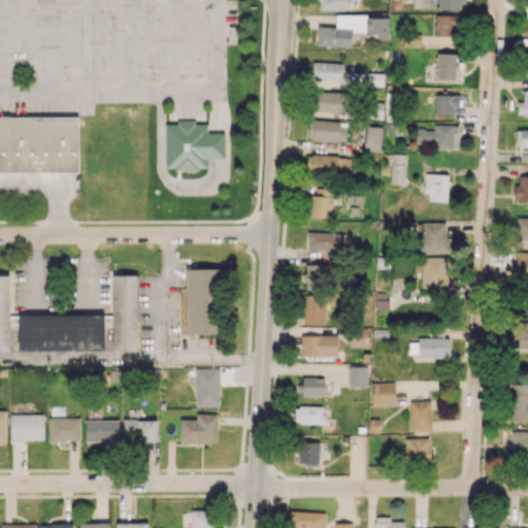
[(349,0),(319,0),(319,9),(349,10),(349,0)]
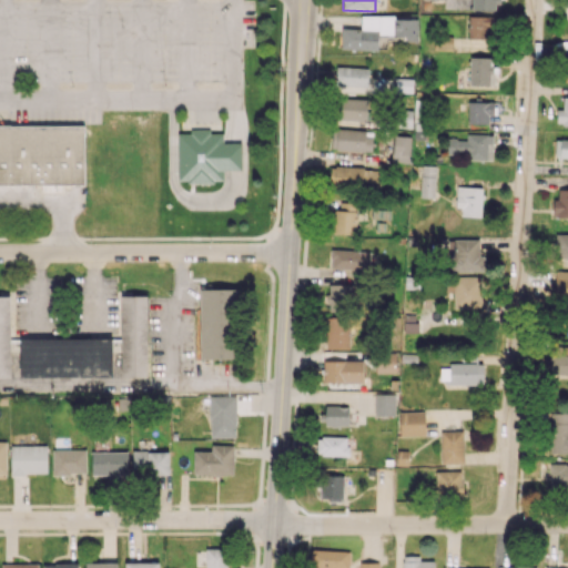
[(342,29),(342,49),(378,50),(378,37),(402,37),(402,17),(362,16),(361,29),(342,29)]
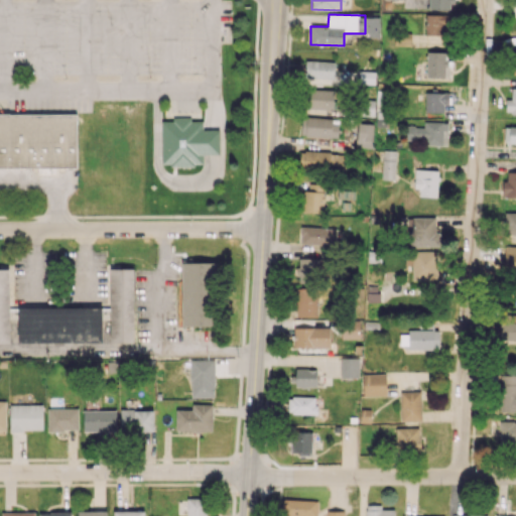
[(425,34),(447,34),(447,14),(425,14),(425,34)]
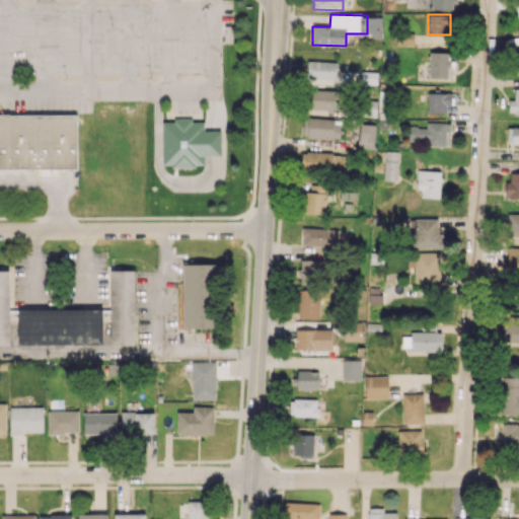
[(382,17),(369,17),(368,38),(382,38),(382,17)]
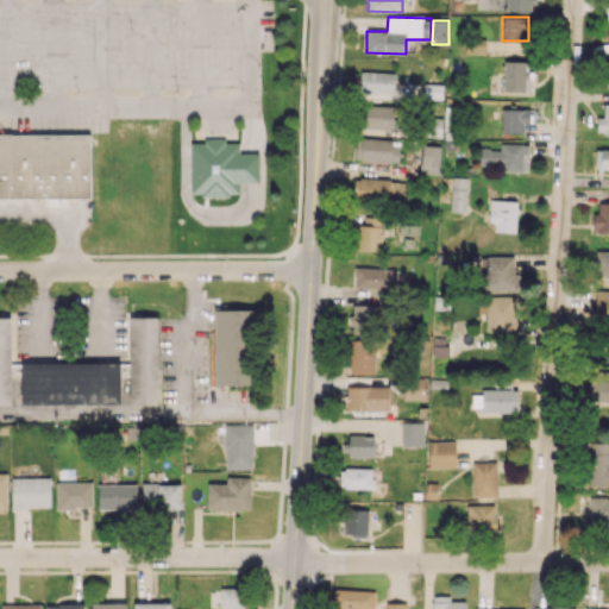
[(484,55),(485,39),(465,38),(465,54),(484,55)]
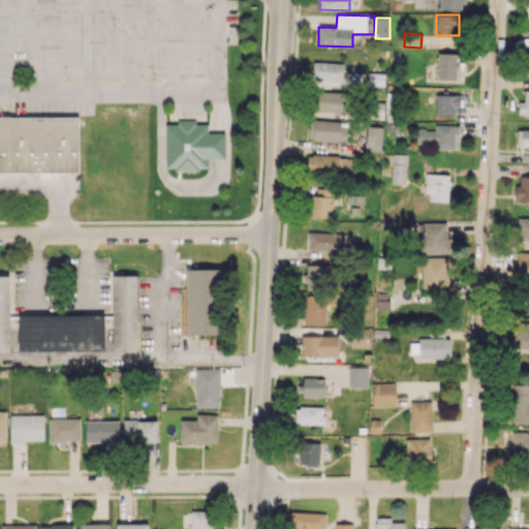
[(459,80),(460,53),(437,53),(437,79),(459,80)]
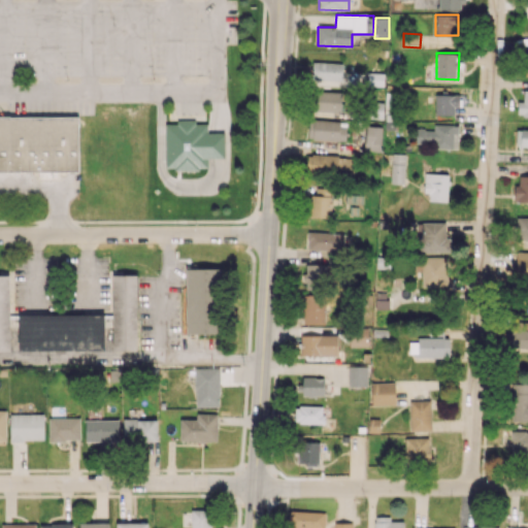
[(342,85),(343,63),(312,62),(312,85),(342,85)]
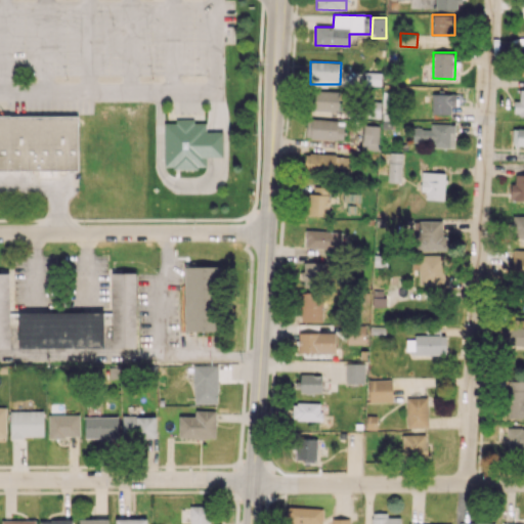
[(381,85),(381,73),(364,73),(364,85),(381,85)]
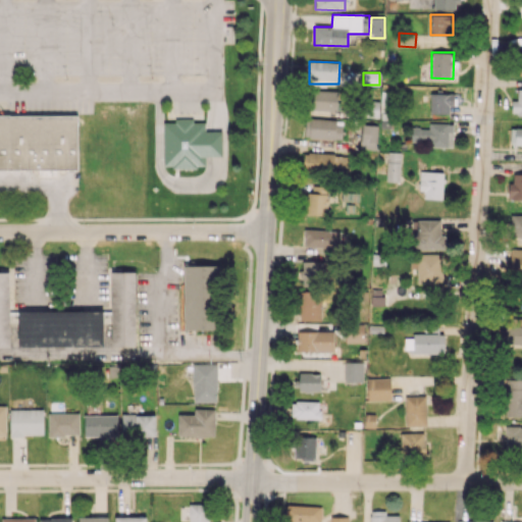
[(334,91),(313,90),(312,109),(333,109),(334,91)]
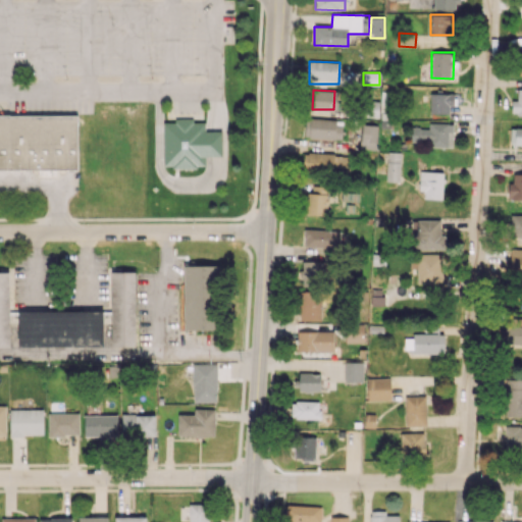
[(521,90),(518,91),(517,101),(512,100),(511,114),(521,114),(521,90)]
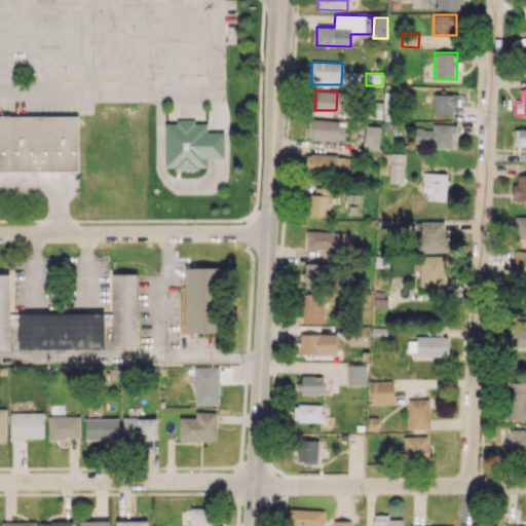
[(457,95),(434,94),(434,114),(452,114),(452,107),(457,107),(457,95)]
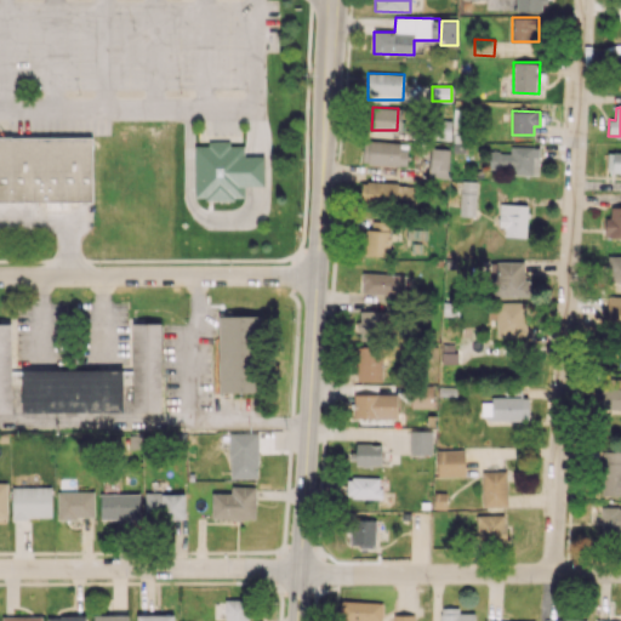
[(0,201),(92,201),(92,137),(0,137),(0,201)]
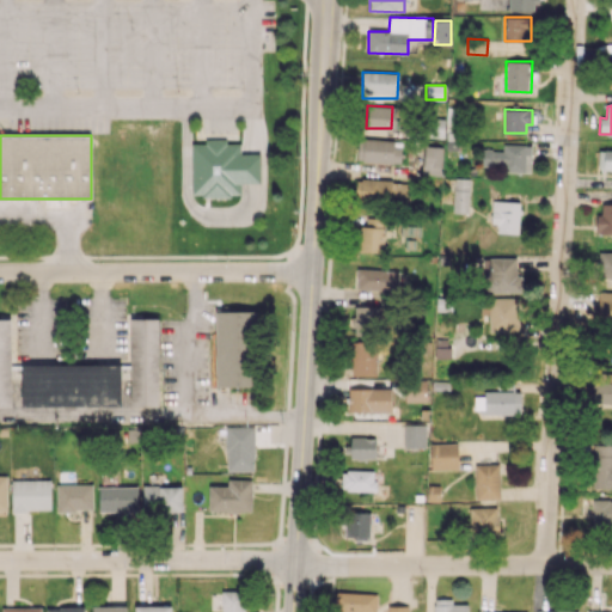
[(401,163),(402,141),(359,139),(357,161),(401,163)]
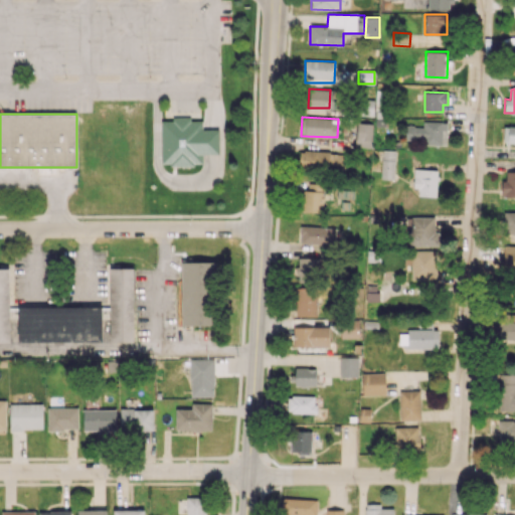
[(161,119),(161,165),(202,165),(202,154),(219,154),(219,130),(202,130),(202,121),(191,121),(191,119),(161,119)]
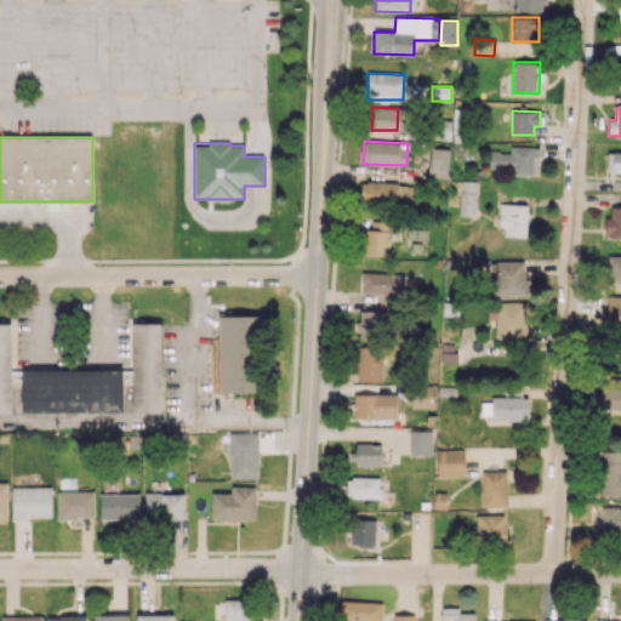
[(539,174),(539,147),(510,147),(510,153),(489,152),(489,172),(539,174)]
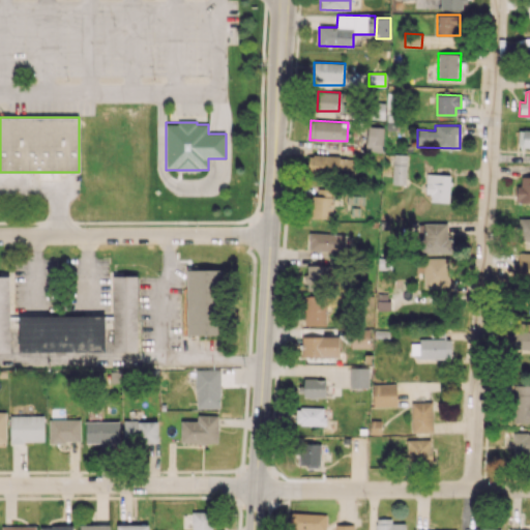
[(366,151),(383,152),(384,127),(367,126),(366,151)]
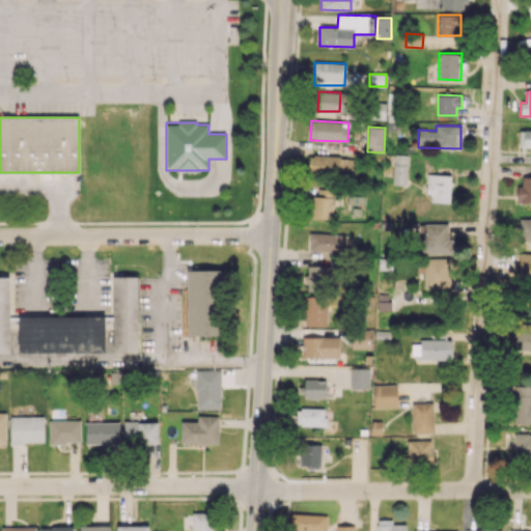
[(530,130),(520,131),(519,147),(530,147),(530,130)]
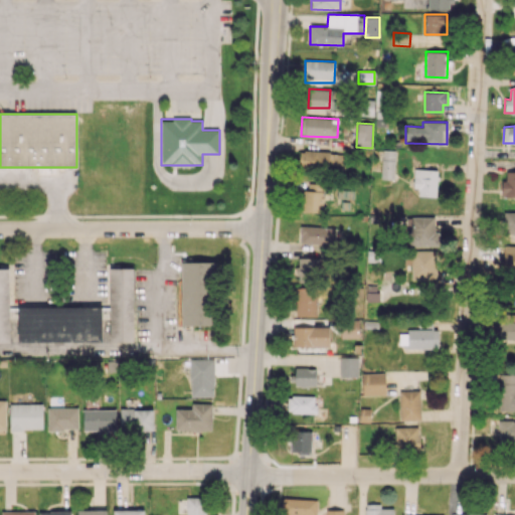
[(394,179),(395,150),(382,150),(381,179),(394,179)]
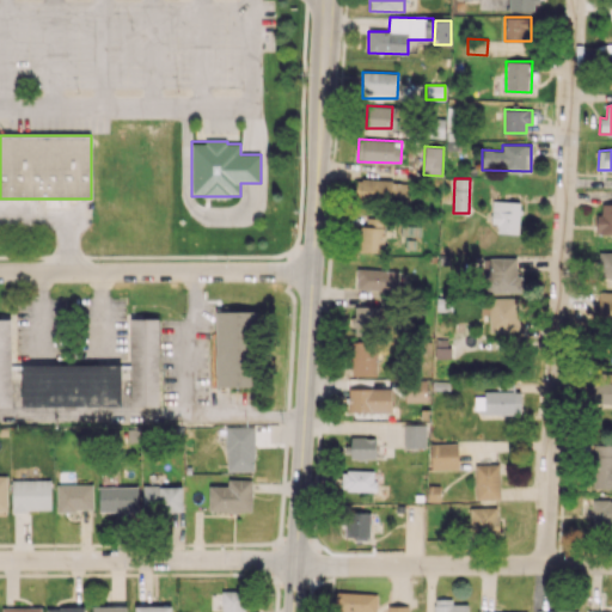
[(355,201),(410,203),(410,182),(355,179),(355,201)]
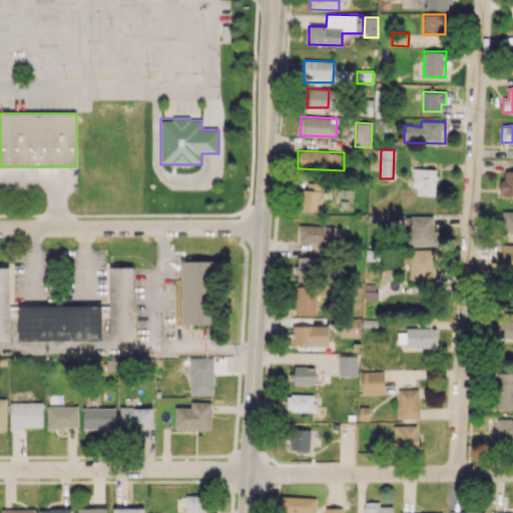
[(417,187),(417,195),(435,196),(436,169),(413,168),(412,187),(417,187)]
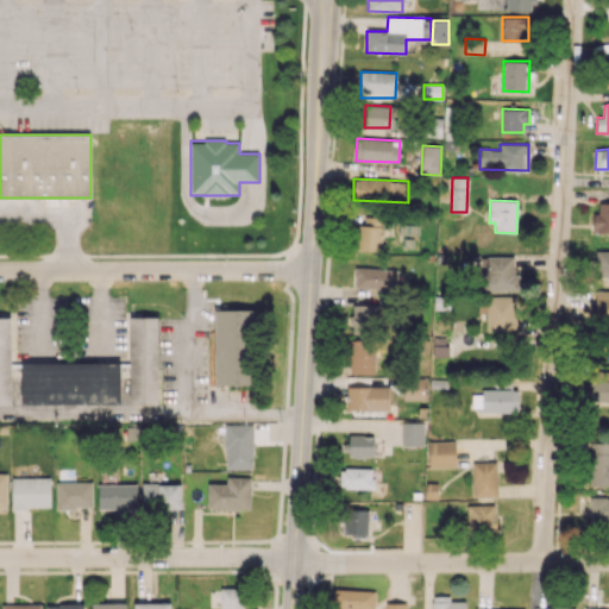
[(608,231),(608,201),(600,202),(598,213),(594,213),(594,231),(608,231)]
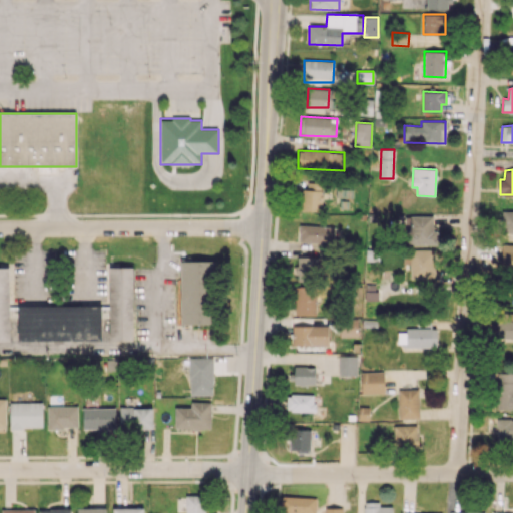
[(302,210),(322,211),(323,183),(303,182),(302,210)]
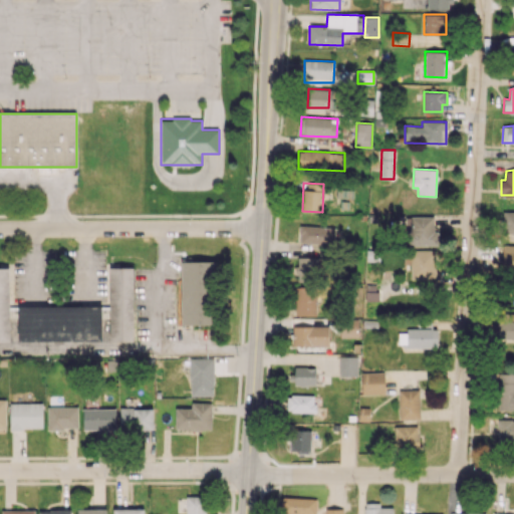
[(503,233),(513,233),(513,212),(503,212),(503,233)]
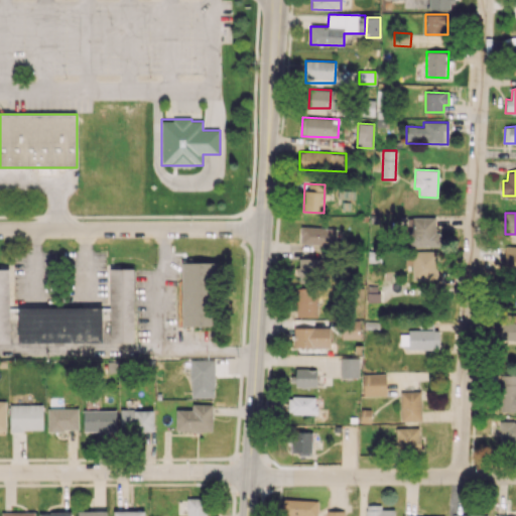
[(407,218),(408,246),(440,245),(439,231),(435,231),(435,217),(407,218)]
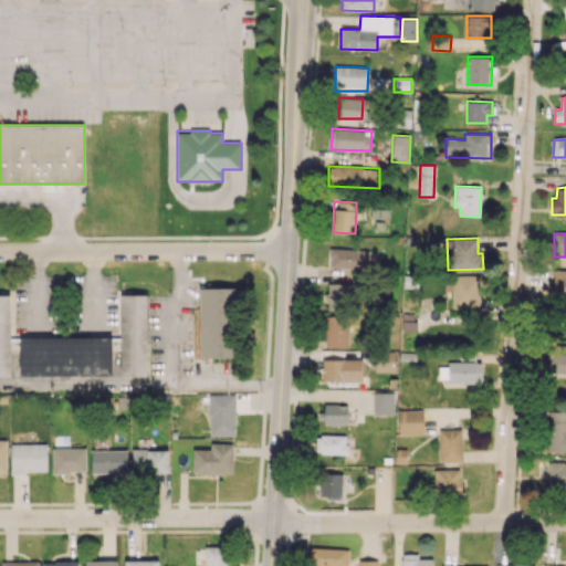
[(329,268),(376,269),(377,251),(329,249),(329,268)]
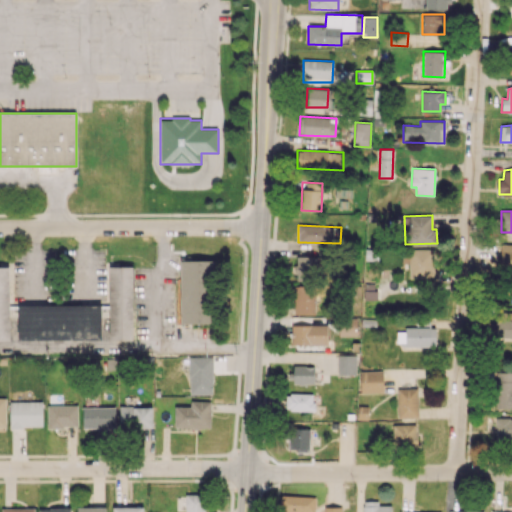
[(511,243),(500,243),(500,269),(511,269),(511,243)]
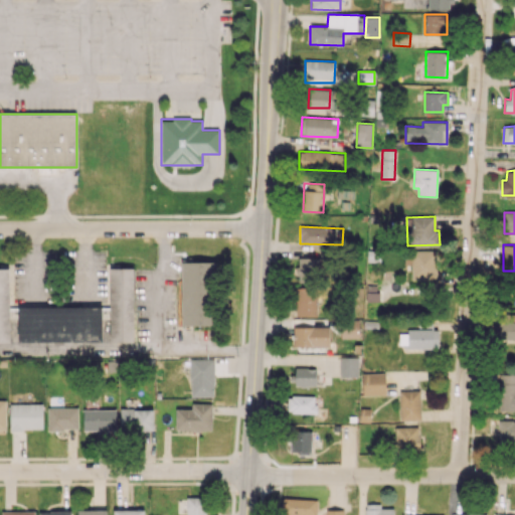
[(411,280),(437,279),(436,250),(404,250),(404,266),(411,265),(411,280)]
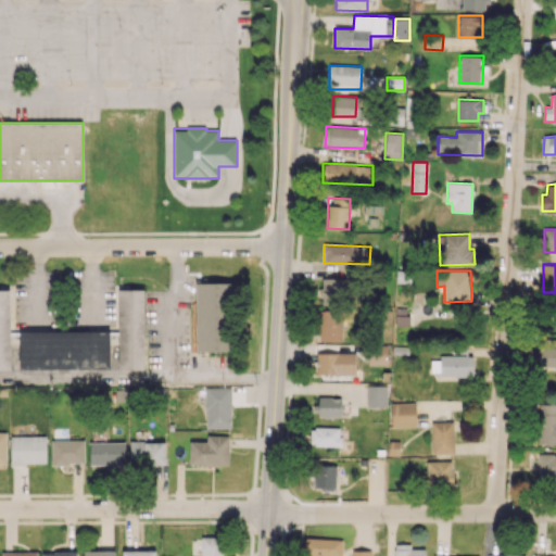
[(196,351),(230,351),(231,282),(197,281),(196,351)]
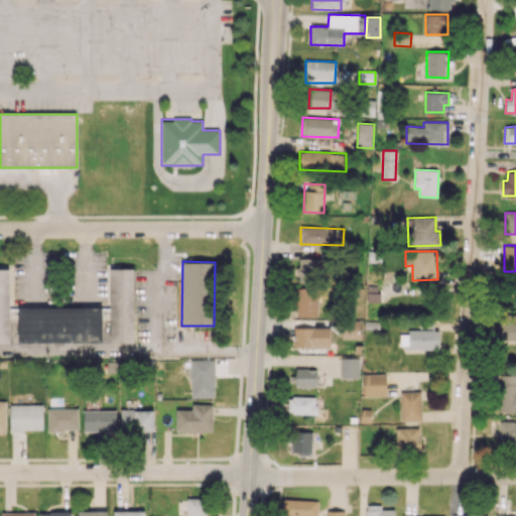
[(0,343),(10,344),(9,269),(0,268),(0,343)]
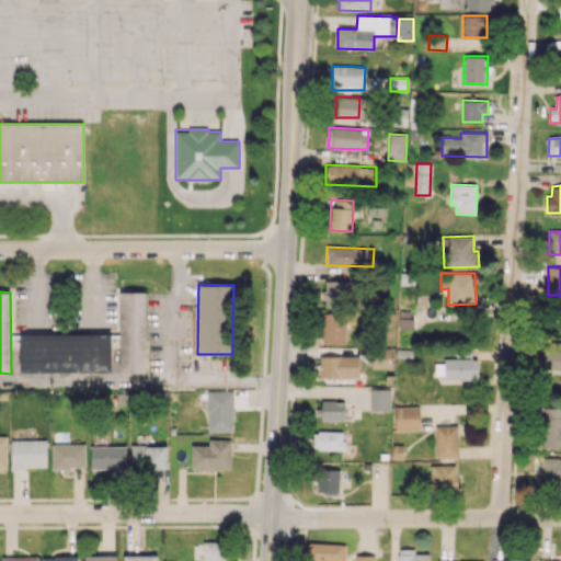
[(119,373),(146,373),(146,292),(119,292),(119,373)]
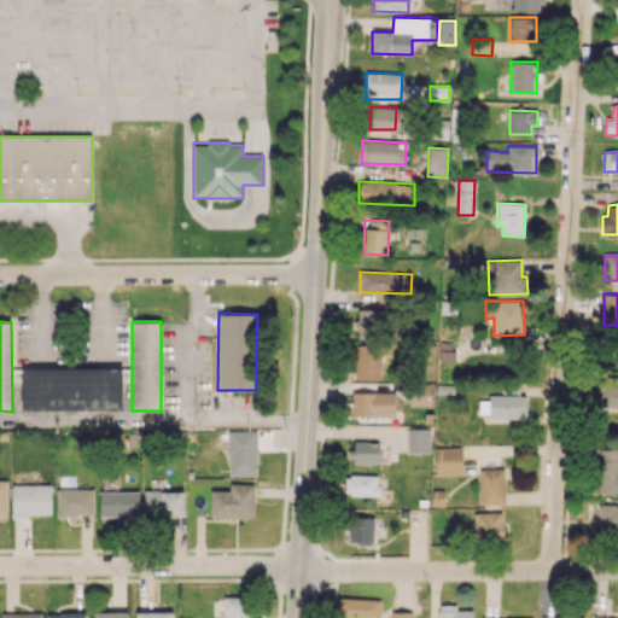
[(355,345),(356,379),(380,379),(379,345),(355,345)]
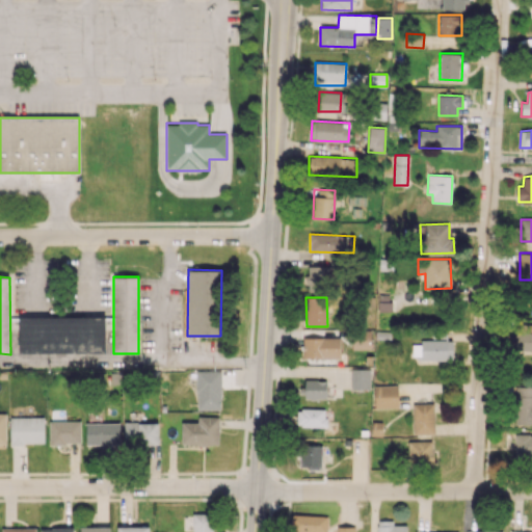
[(105,353),(106,317),(19,316),(18,352),(105,353)]
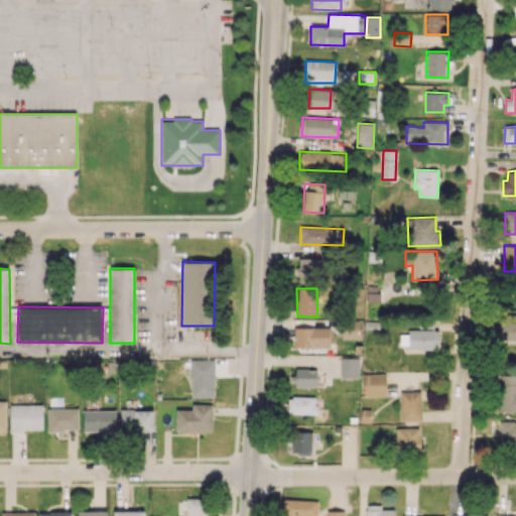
[(515,339),(515,323),(493,324),(494,341),(515,339)]
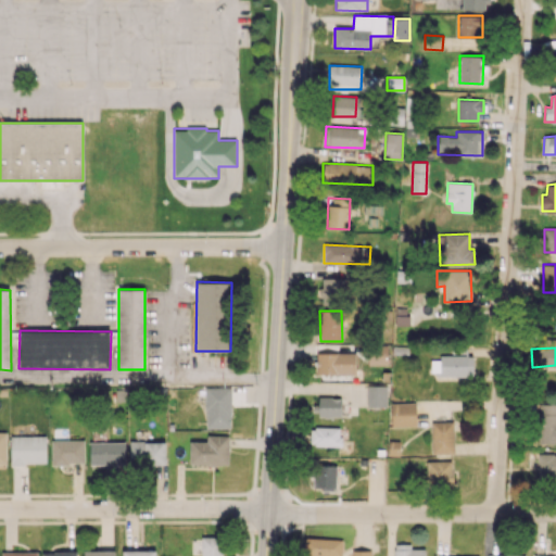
[(355,352),(316,353),(317,375),(355,374),(355,352)]
